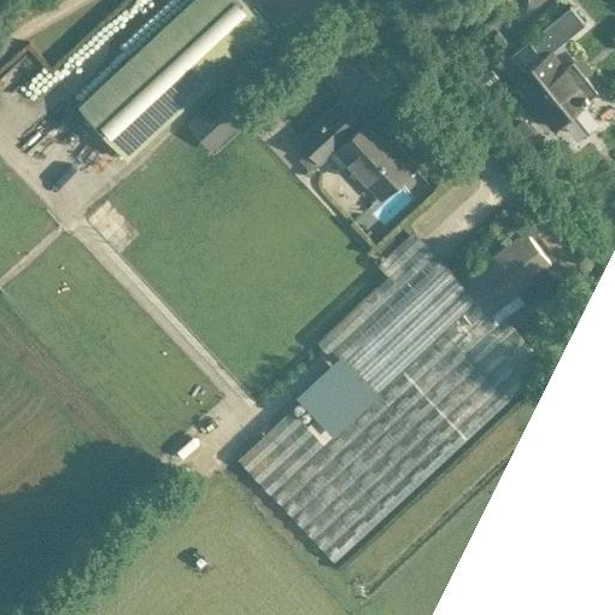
[(194,0),(77,109),(128,163),(269,33),(238,0),(194,0)]
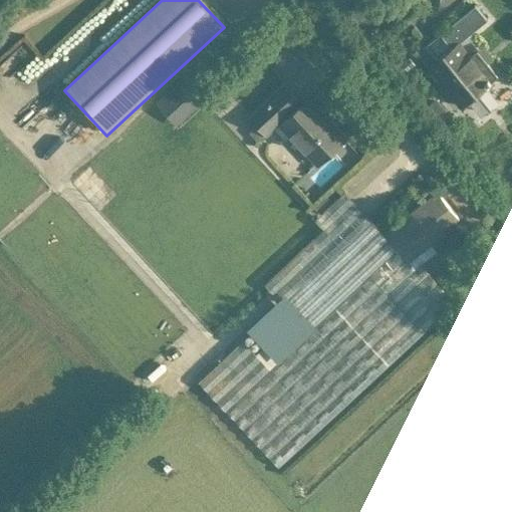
[(466,1),(441,24),(458,44),(484,21),(466,1)]
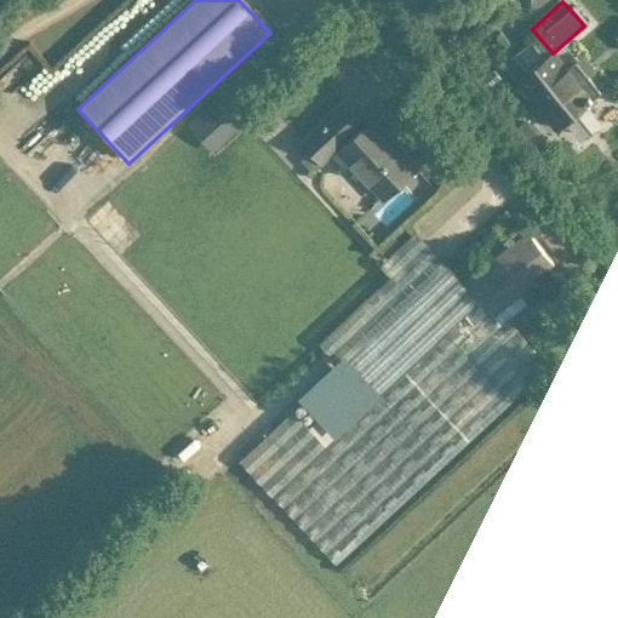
[(514,75),(559,125),(589,97),(545,47),(514,75)]
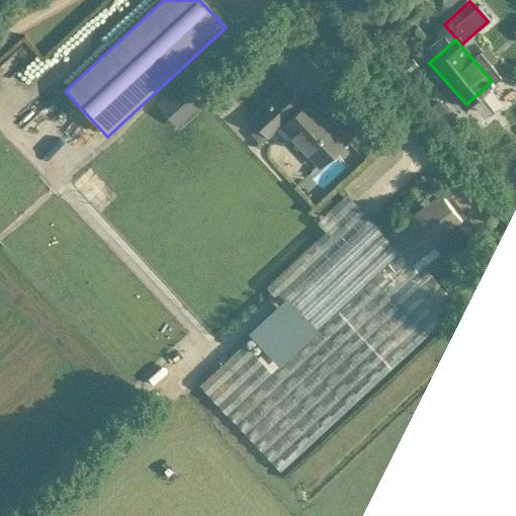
[(251,125),(264,134),(292,91),(274,78),(247,119),(252,123),(251,125)]
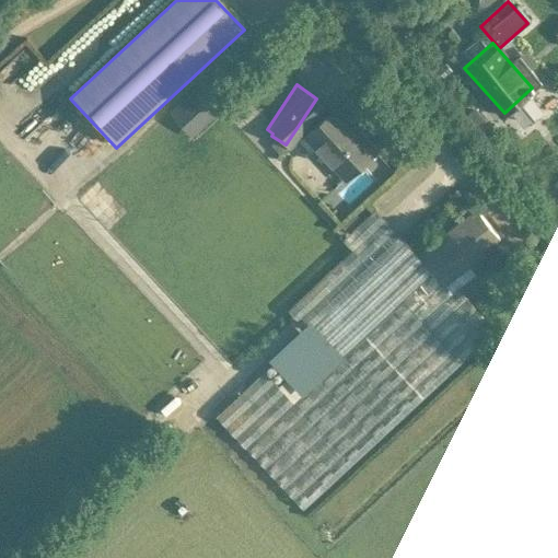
[(200,139),(228,114),(204,86),(175,112),(200,139)]
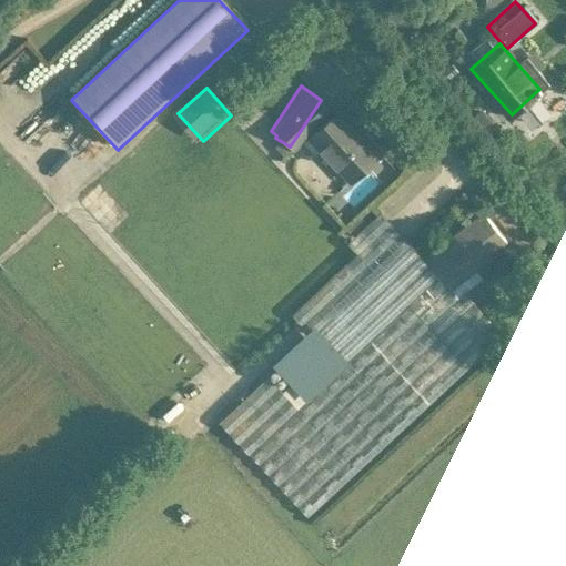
[(346,181),(382,151),(337,101),(303,131),(346,181)]
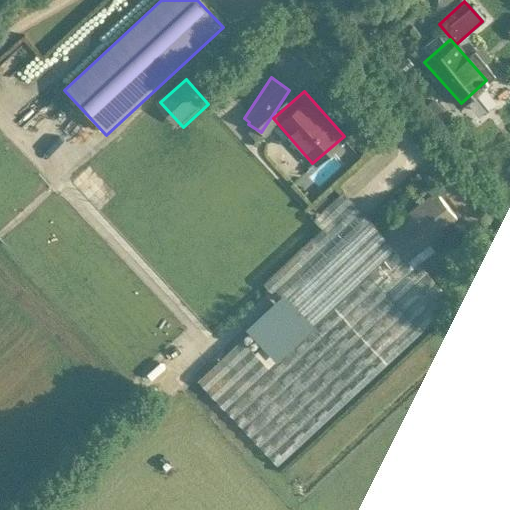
[(432,245),(460,222),(438,194),(383,238),(415,271),(422,265),(438,252),(432,245)]
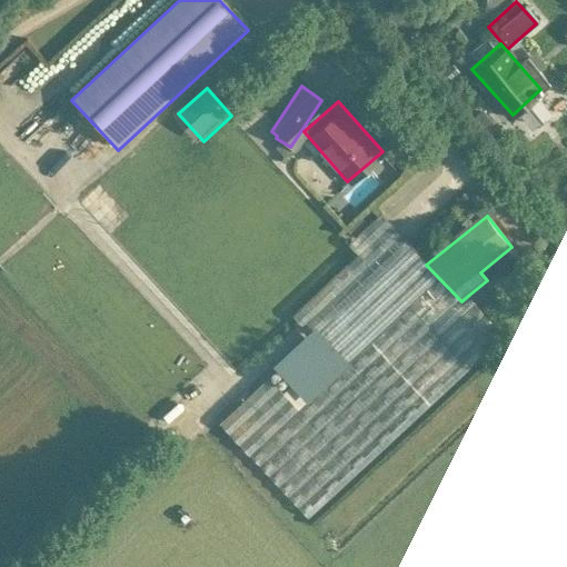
[(498,326),(469,295),(461,301),(426,265),(383,218),(350,247),(359,257),(294,317),(314,338),(320,331),(351,365),(320,395),(306,378),(285,397),(269,381),(220,427),(308,520),(495,345),(487,336),(498,326)]
